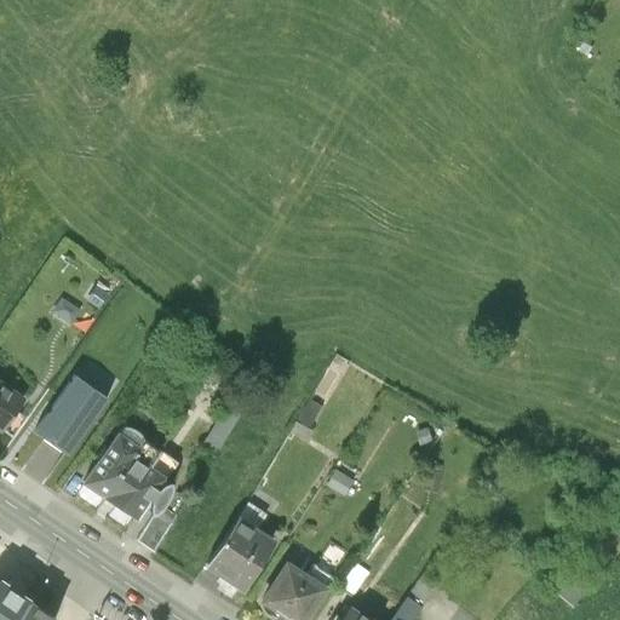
[(108,294),(96,286),(85,302),(97,310),(108,294)]
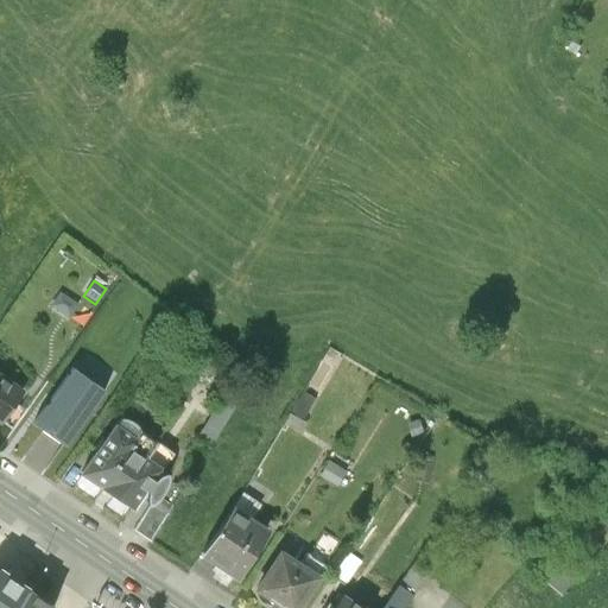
[(105,391),(73,367),(32,423),(64,445),(105,391)]
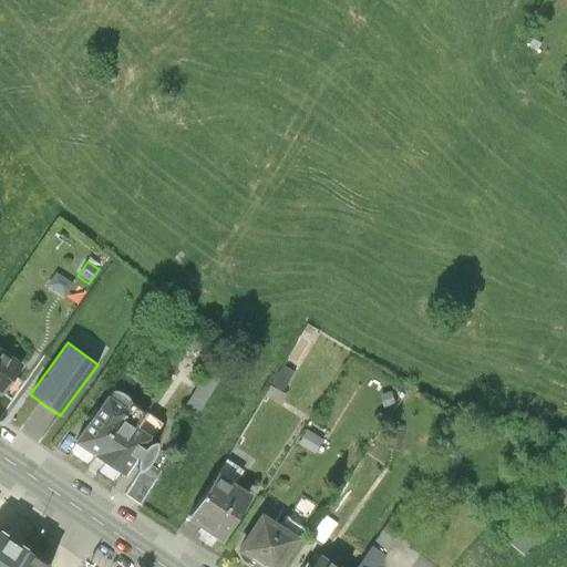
[(23,369),(0,352),(0,395),(2,398),(3,395),(16,378),(23,369)]
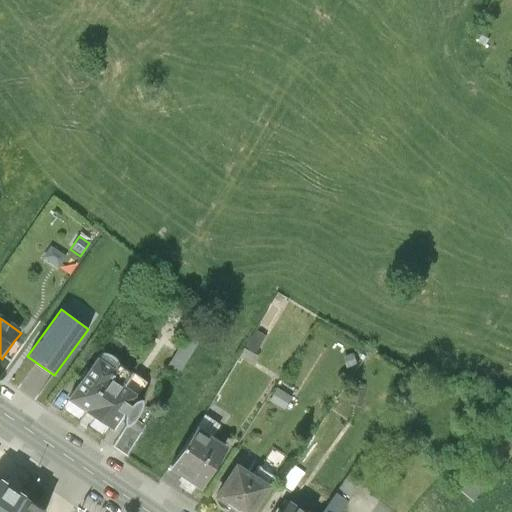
[(22,347),(14,341),(3,357),(11,362),(22,347)]
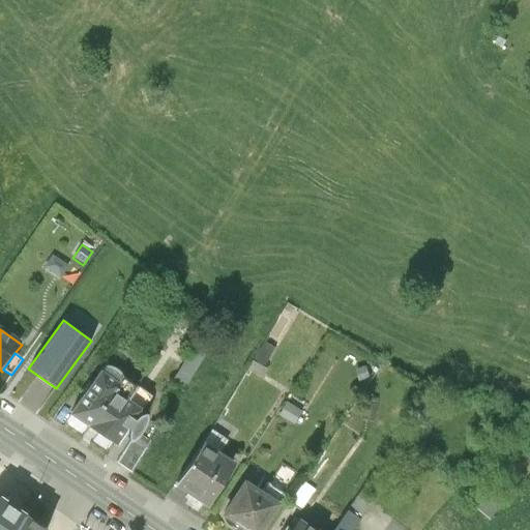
[(365,366),(355,370),(358,381),(369,378),(365,366)]
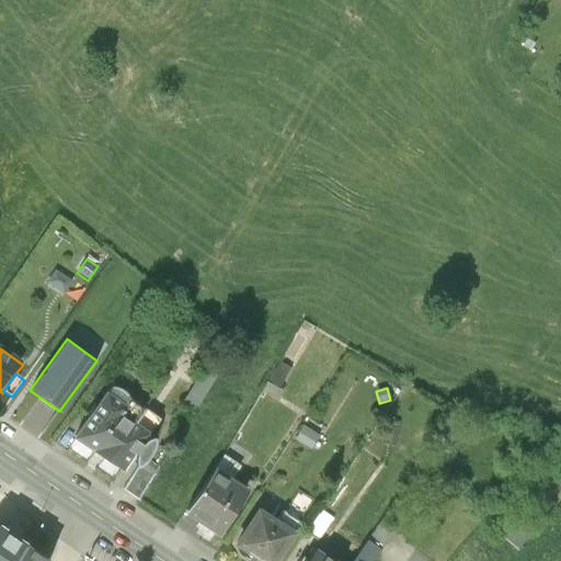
[(89,418),(75,438),(125,474),(137,456),(147,462),(156,443),(148,436),(150,433),(138,424),(147,410),(129,398),(124,405),(106,392),(96,405),(93,402),(84,414),(89,418)]
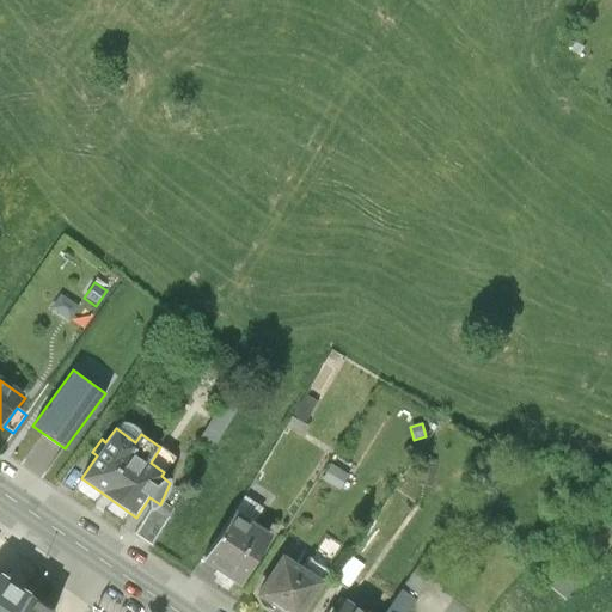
[(414,483),(405,477),(398,487),(407,493),(414,483)]
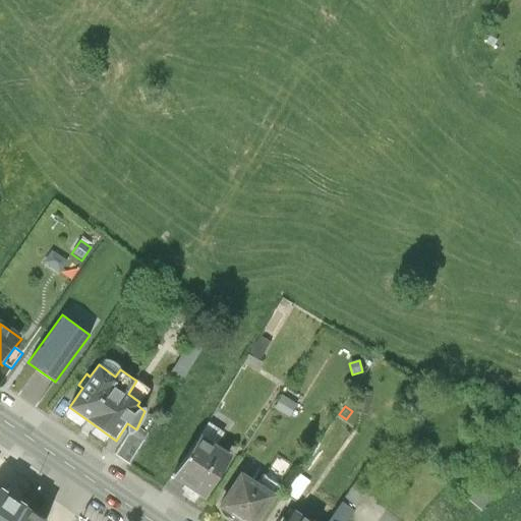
[(210,424),(175,476),(208,498),(234,458),(216,446),(224,433),(210,424)]
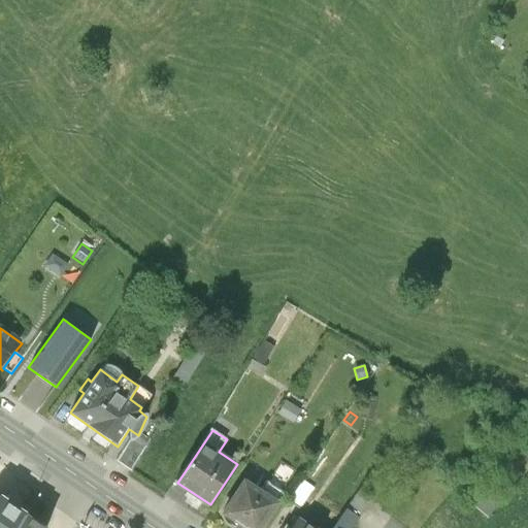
[(146,447),(134,438),(119,460),(130,469),(146,447)]
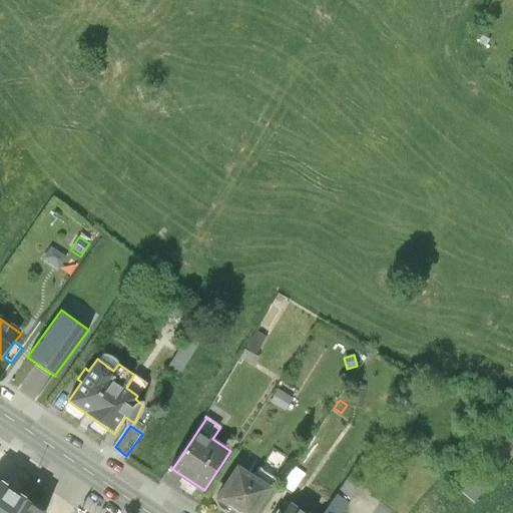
[(512,463),(512,429),(462,490),(475,501),(496,477),(499,479),(512,463)]
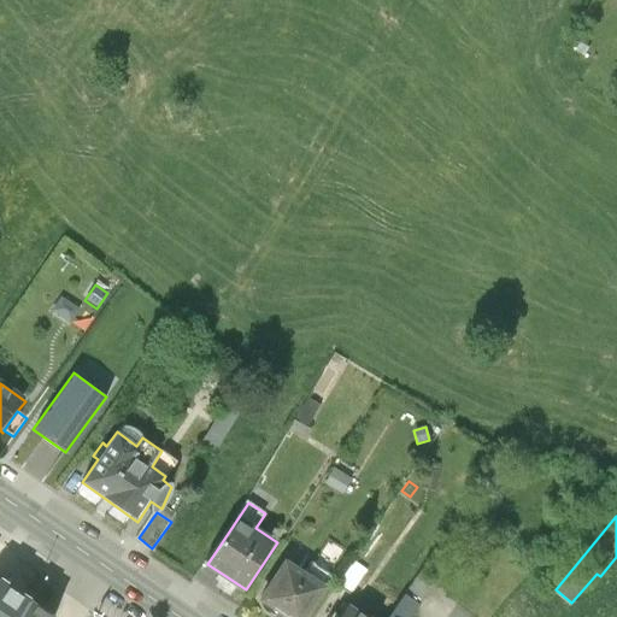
[(307,574),(287,560),(259,600),(285,616),(307,616),(328,588),(323,585),(329,575),(313,564),(307,574)]
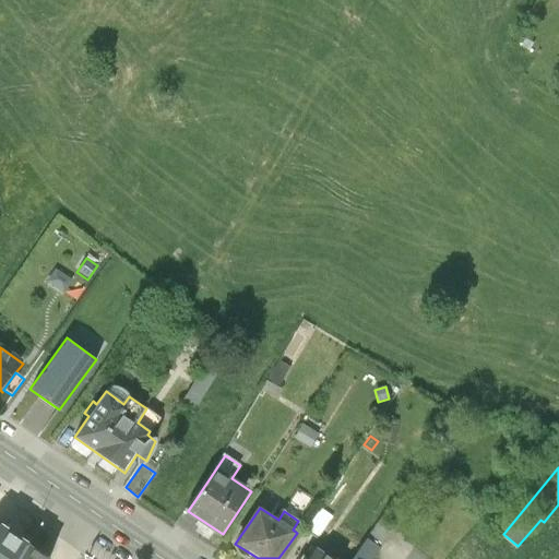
[(381,520),(354,558),(373,558),(394,528),(381,520)]
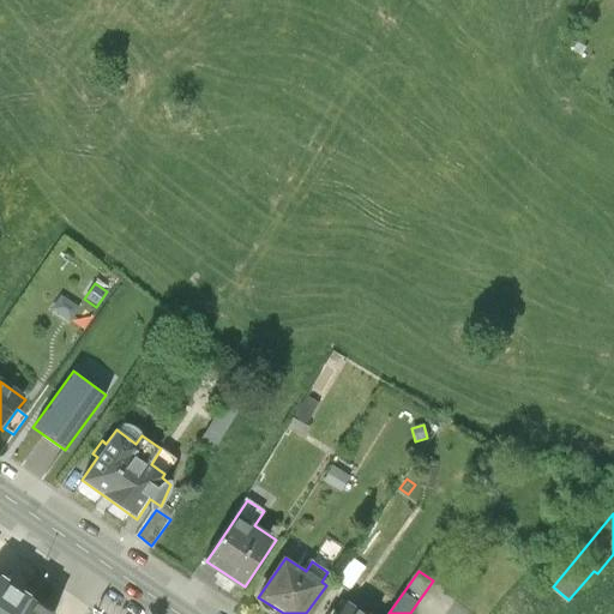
[(18,613),(28,600),(0,581),(0,613),(18,613)]
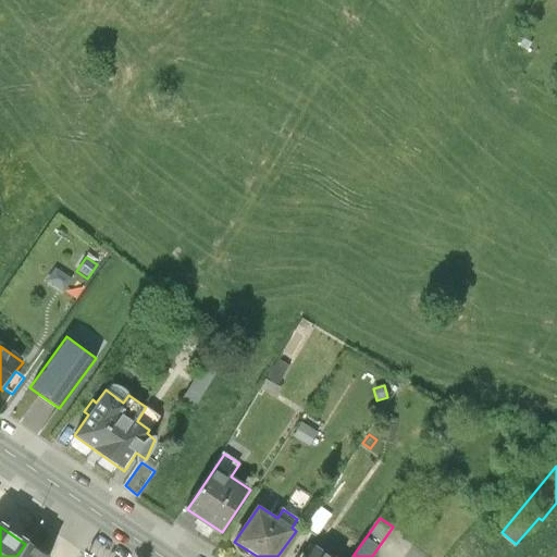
[(44,556),(25,544),(16,556),(44,556)]
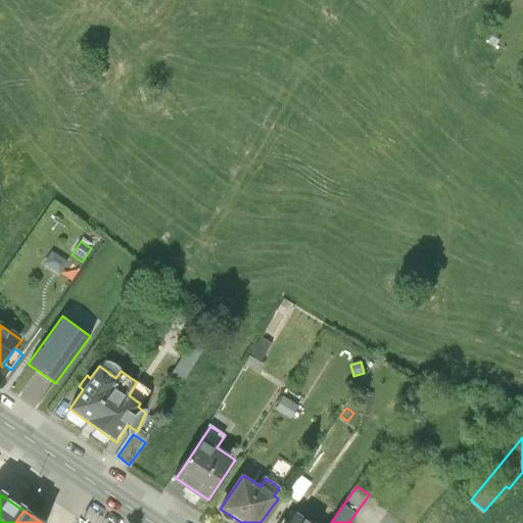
[(310,522),(293,512),(285,522),(310,522)]
